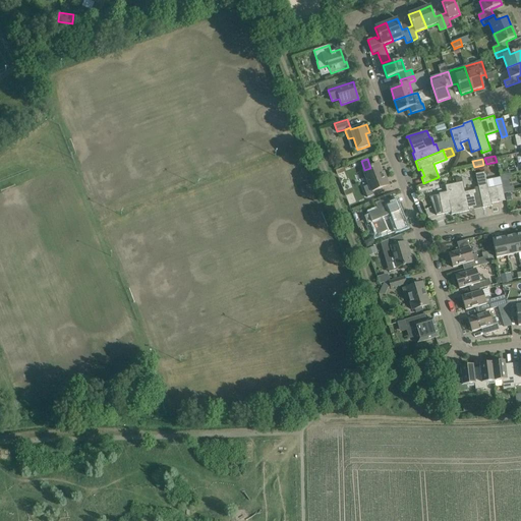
[(389,185),(385,175),(383,176),(379,165),(370,168),(364,170),(363,171),(369,185),(363,187),(367,197),(373,195),(372,191),(389,185)]
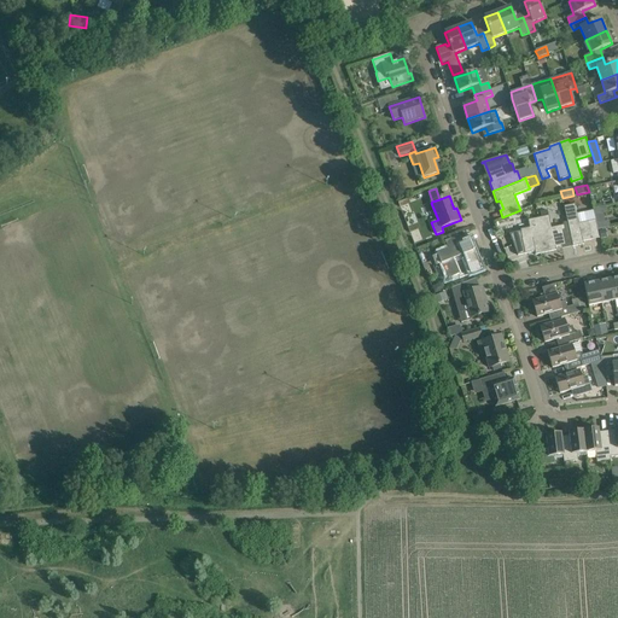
[(564,207),(567,222),(570,233),(572,246),(583,244),(583,242),(600,238),(595,220),(579,223),(575,204),(564,207)]
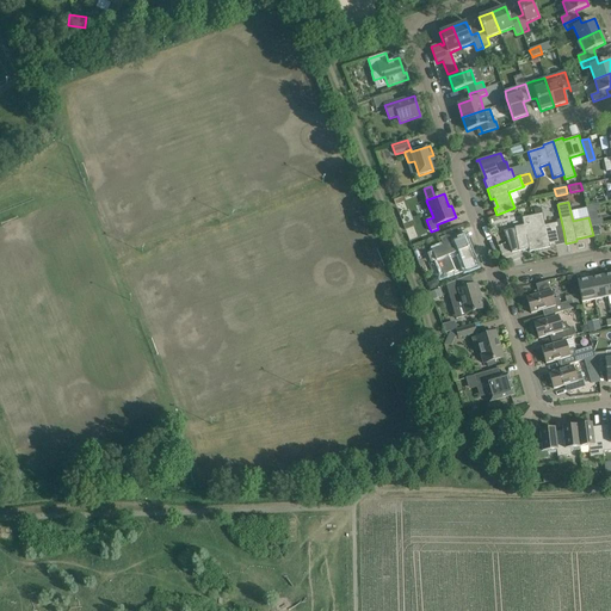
[(536,215),(532,215),(539,250),(550,247),(549,245),(559,242),(556,232),(559,230),(557,223),(545,226),(543,214),(536,215)]
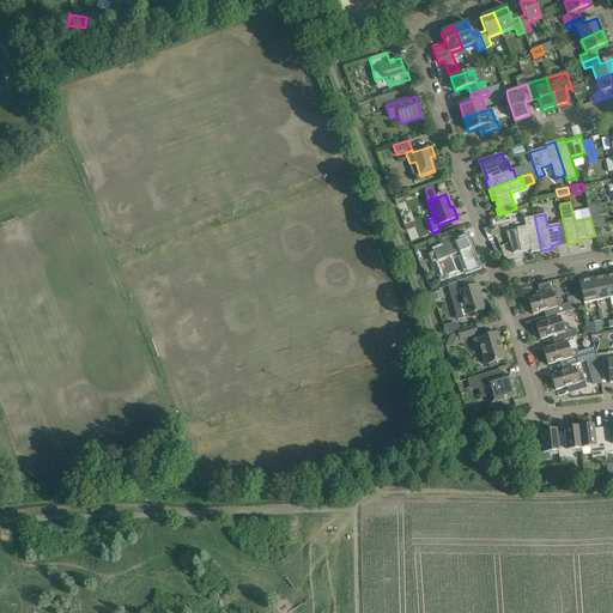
[(516,229),(505,231),(514,254),(530,250),(532,253),(541,250),(534,216),(523,218),(526,228),(516,229)]
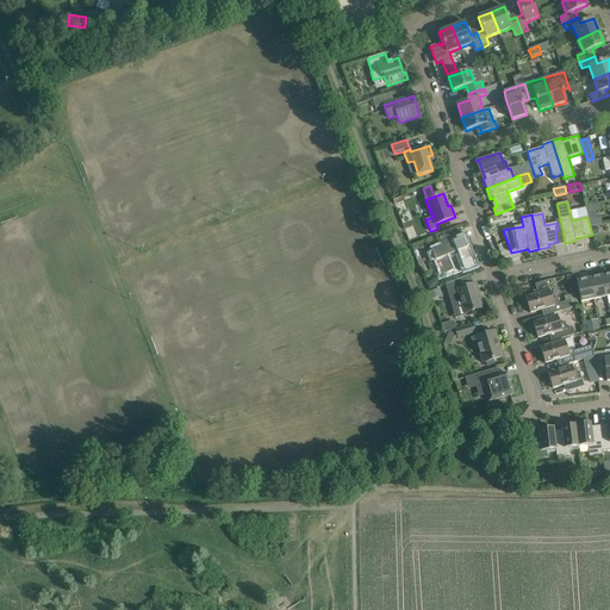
[(468,257),(465,250),(468,249),(464,238),(431,250),(431,251),(427,254),(430,263),(436,261),(442,275),(453,272),(454,275),(474,267),(471,256),(468,257)]
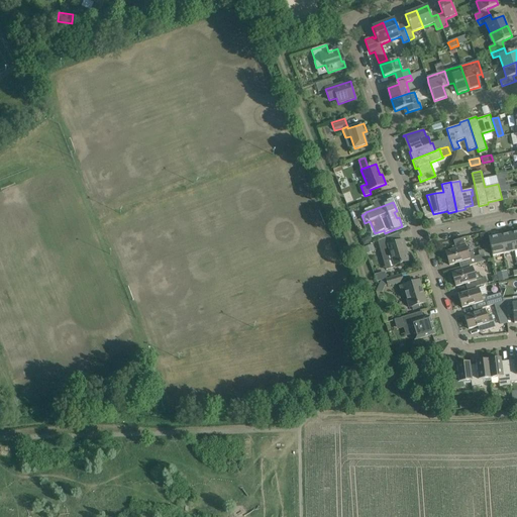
[(503,232),(499,233),(504,253),(514,251),(510,233),(504,235),(503,232)]
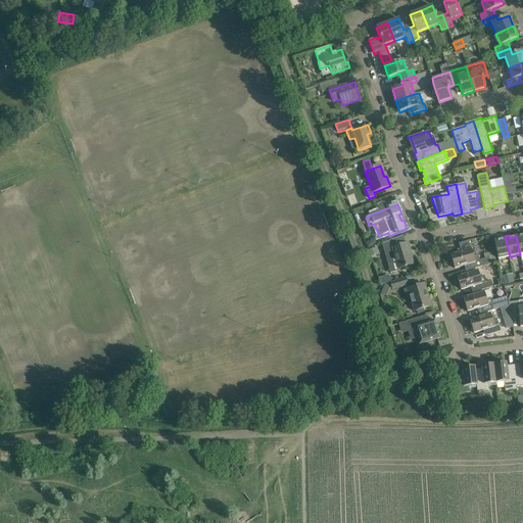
[(510,256),(505,236),(501,236),(502,239),(494,241),(496,251),(498,258),(510,256)]
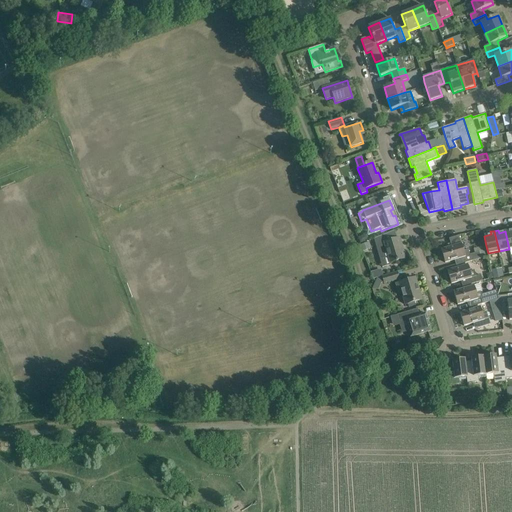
[(374,239),(380,259),(382,267),(391,264),(390,263),(404,259),(402,252),(404,251),(400,238),(388,242),(385,234),(374,239)]
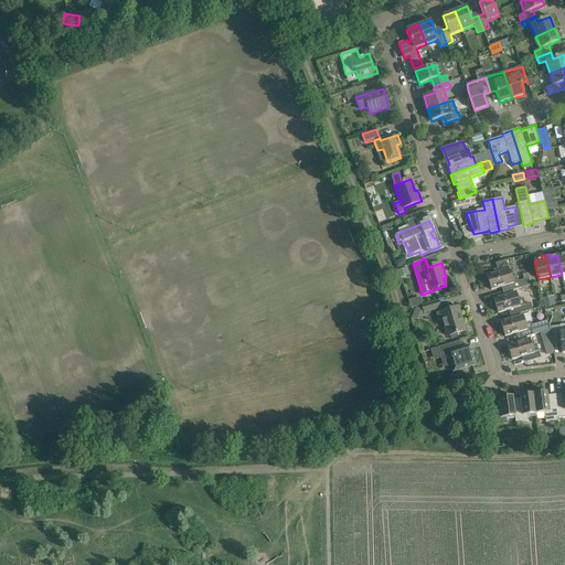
[(511,276),(509,268),(507,260),(496,264),(498,272),(487,275),(491,290),(502,287),(503,286),(505,292),(535,284),(533,277),(519,280),(516,275),(511,276)]
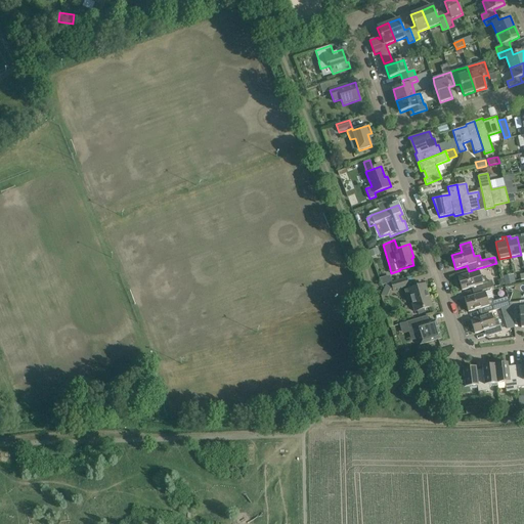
[(380,254),(379,249),(378,247),(368,251),(372,257),(380,254)]
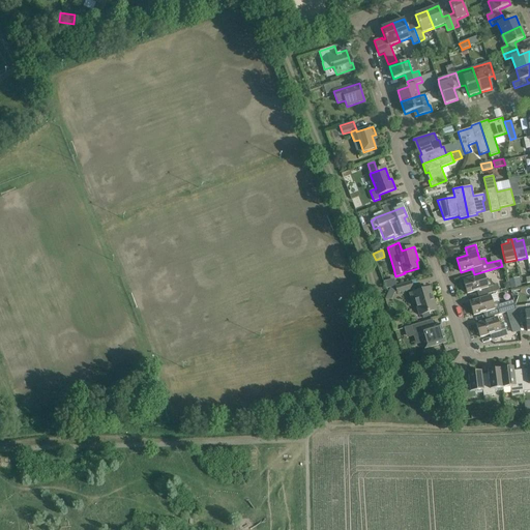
[(477,291),(479,290),(480,296),(498,291),(496,285),(493,286),(491,280),(487,281),(484,273),(463,280),(467,294),(477,291)]
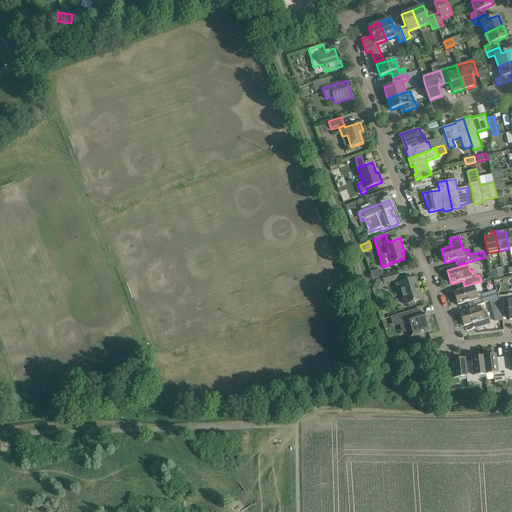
[(502,268),(492,270),(494,280),(504,277),(502,268)]
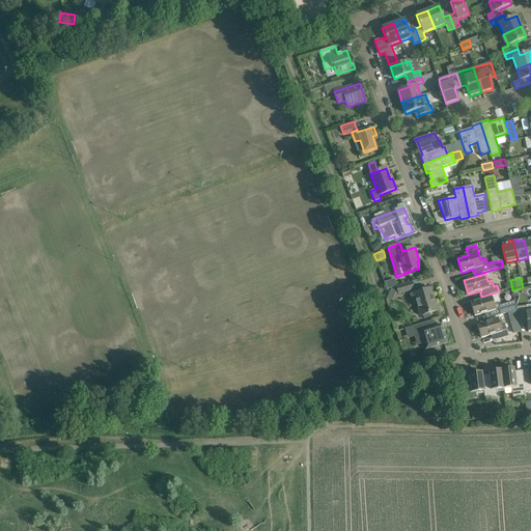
[(391,288),(386,300),(394,300),(396,295),(414,289),(412,282),(391,288)]
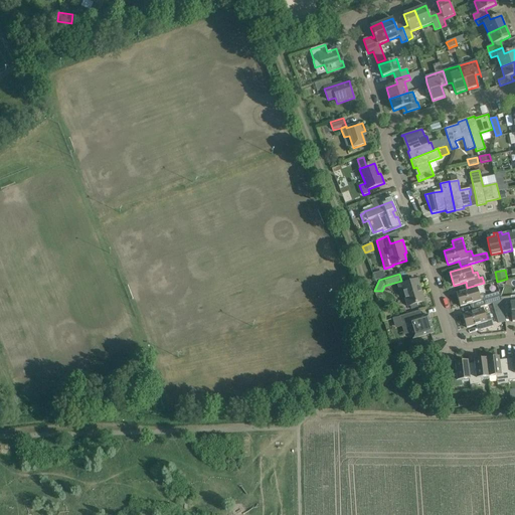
[(408,283),(401,285),(403,293),(407,306),(414,304),(424,302),(417,280),(408,283)]
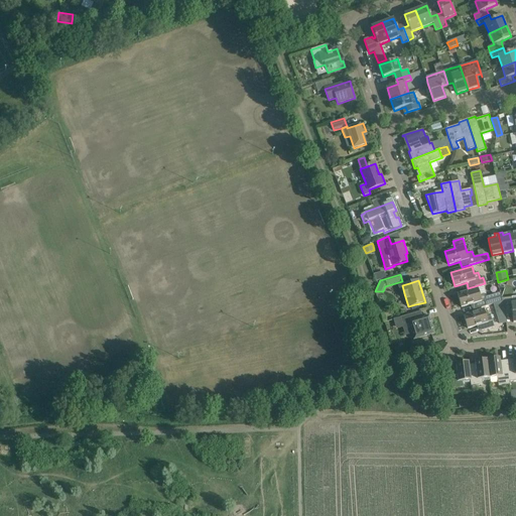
[(475,309),(502,301),(502,298),(500,292),(486,296),(485,293),(480,295),(478,287),(458,293),(462,307),(473,303),(475,309)]
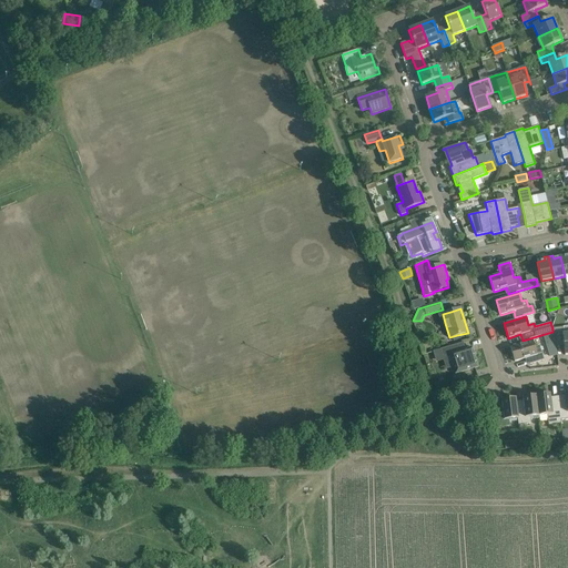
[(553,328),(553,332),(556,343),(564,343),(565,355),(567,354),(567,333),(564,334),(564,327),(553,328)]
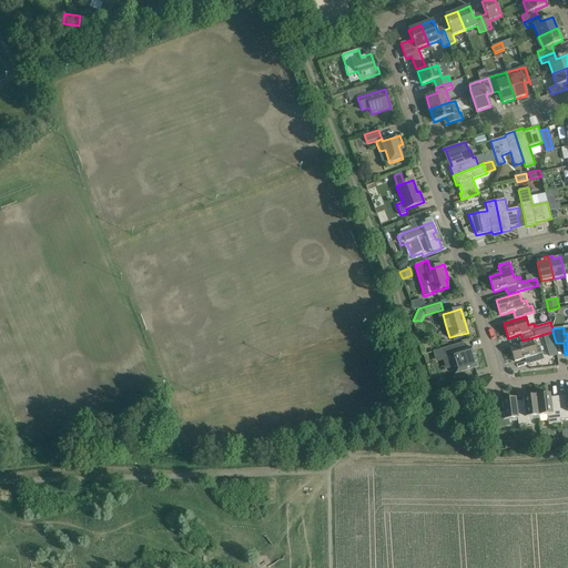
[(533,340),(520,344),(510,347),(515,362),(527,358),(529,364),(544,359),(539,345),(535,346),(533,340)]
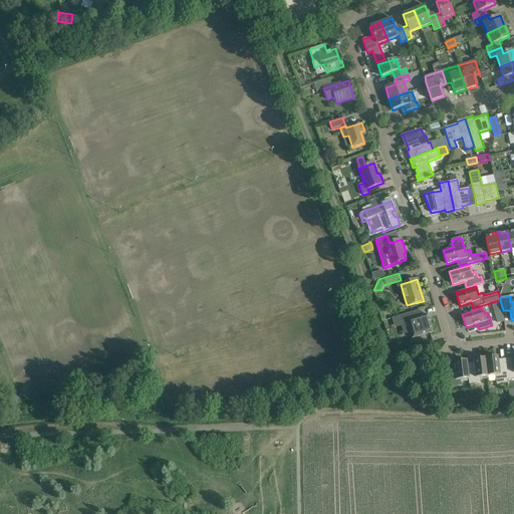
[(399,316),(401,323),(408,321),(413,338),(433,332),(428,314),(421,316),(419,310),(399,316)]
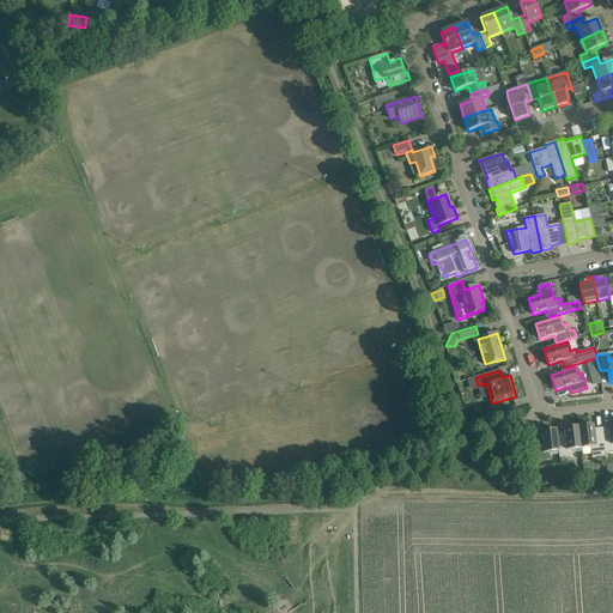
[(600,372),(590,375),(594,386),(601,383),(600,372)]
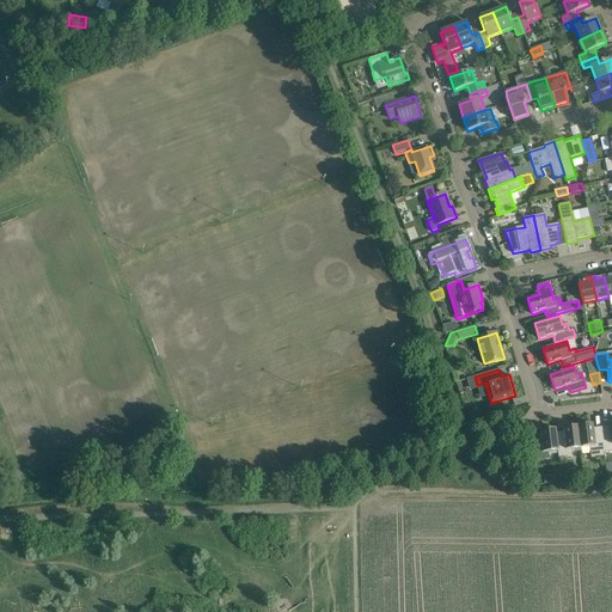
[(610,429),(601,430),(604,452),(611,451),(611,421),(609,422),(610,429)]
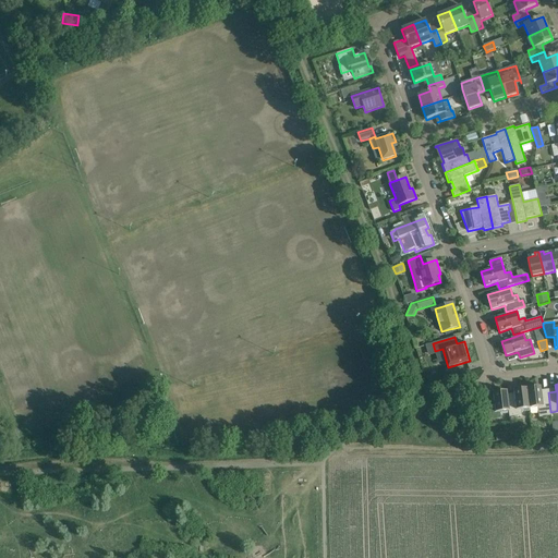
[(550,412),(548,392),(541,392),(541,387),(526,388),(530,411),(537,410),(538,417),(552,416),(550,412)]
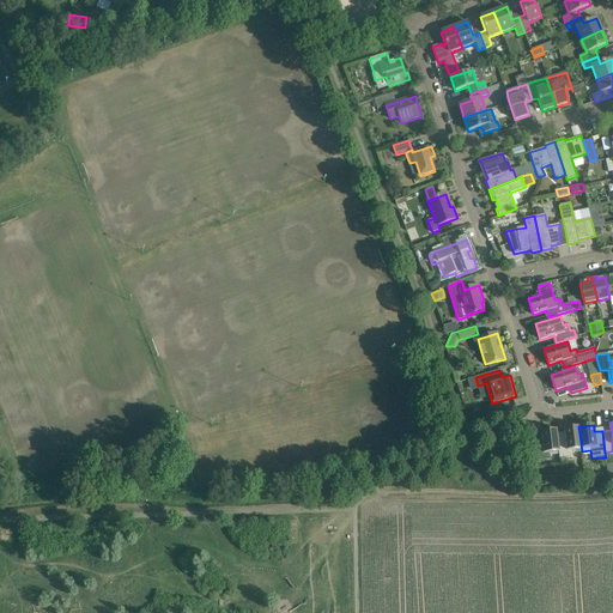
[(565,435),(557,436),(559,454),(559,459),(574,457),(572,453),(582,451),(578,426),(564,429),(565,435)]
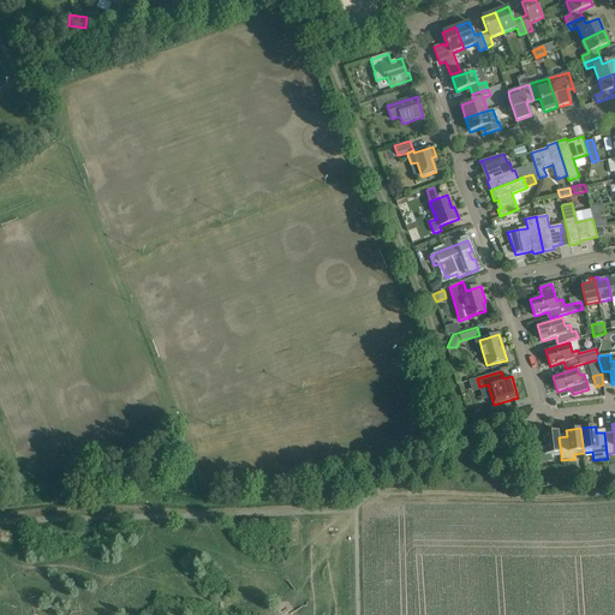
[(559,437),(559,431),(543,433),(544,440),(536,440),(538,463),(553,461),(551,457),(561,455),(559,437)]
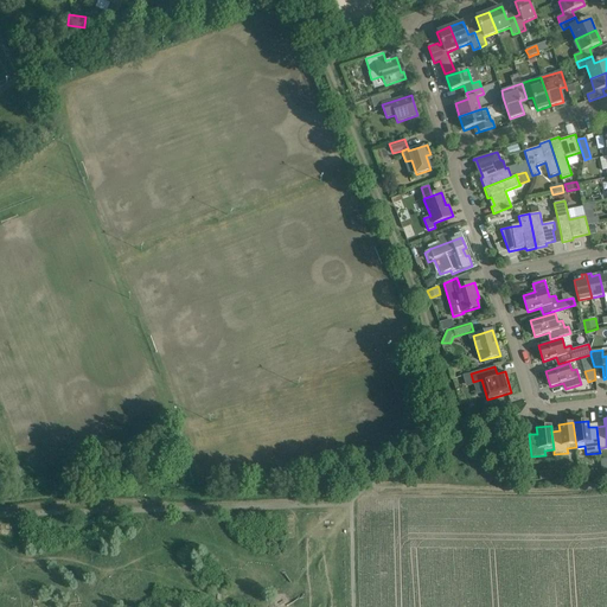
All buildings are outlined.
